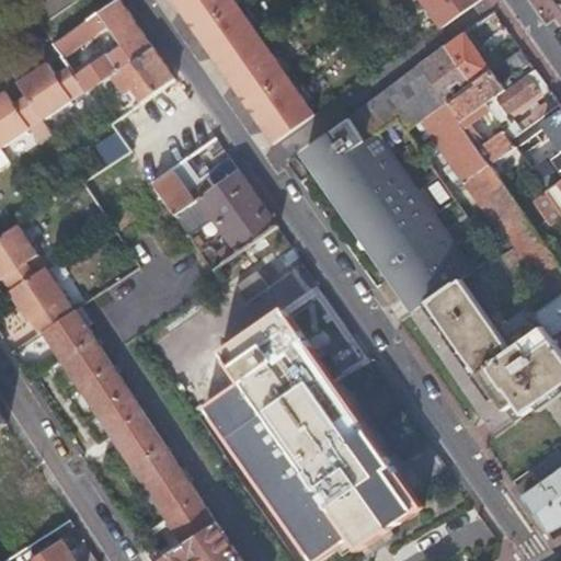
[(132,15),(121,0),(112,0),(68,32),(54,42),(63,55),(107,24),(122,45),(109,54),(107,52),(77,73),(87,89),(89,91),(100,83),(114,73),(118,70),(119,70),(134,60),(153,46),(132,15)]
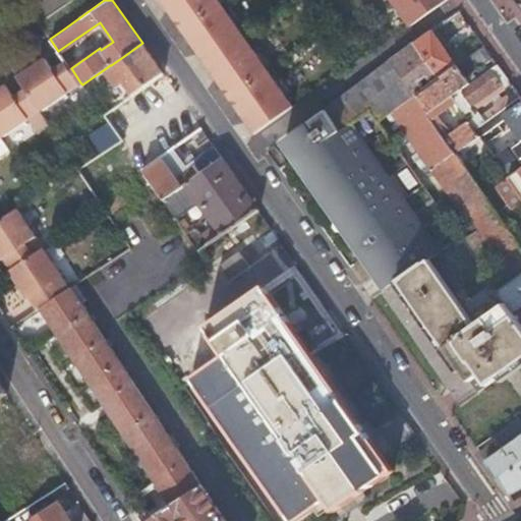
[(293,104),(219,0),(162,0),(168,7),(172,4),(176,10),(174,17),(190,40),(197,41),(201,47),(197,50),(216,75),(220,72),(224,78),(222,84),(238,108),(245,108),(249,115),(245,117),(254,131),(293,104)]
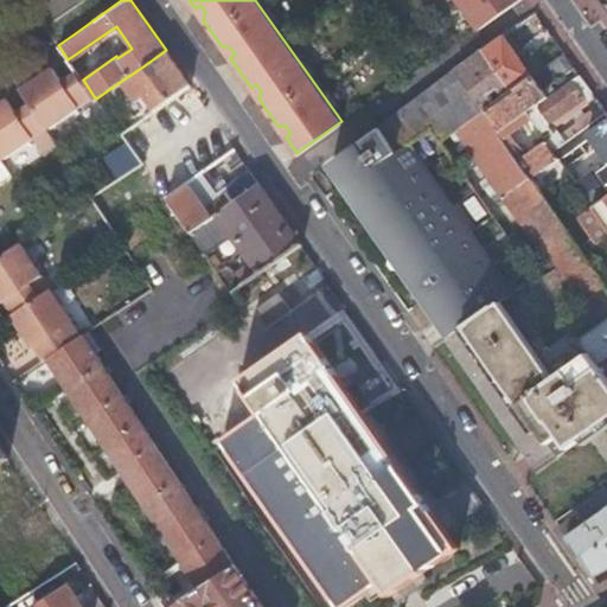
[(457,0),(479,31),(521,0),(457,0)]
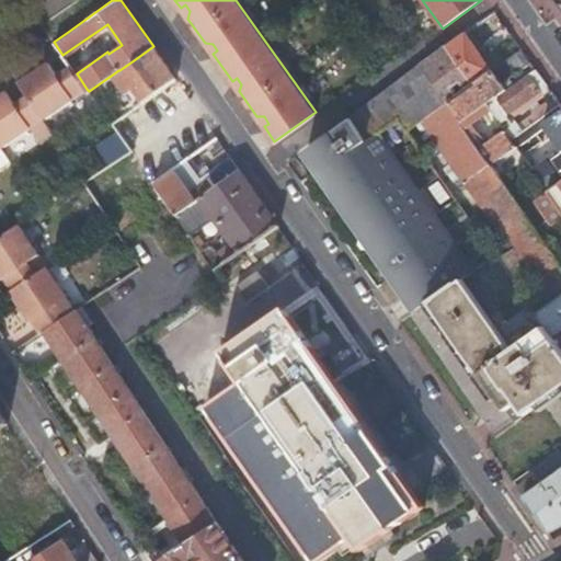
[(467,33),(447,46),(473,83),(492,70),(467,33)]
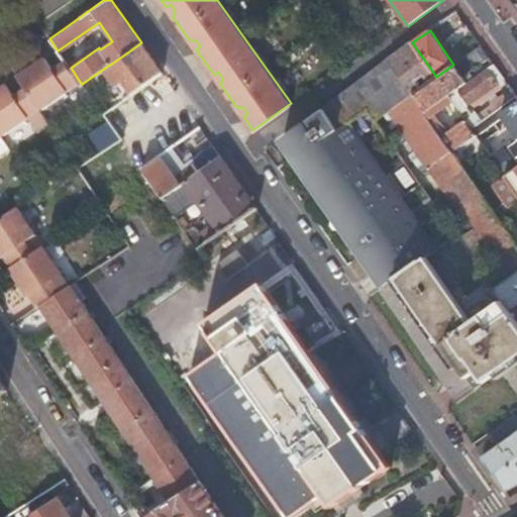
[(162,72),(141,42),(123,56),(110,65),(109,65),(129,94),(143,85),(162,72)]
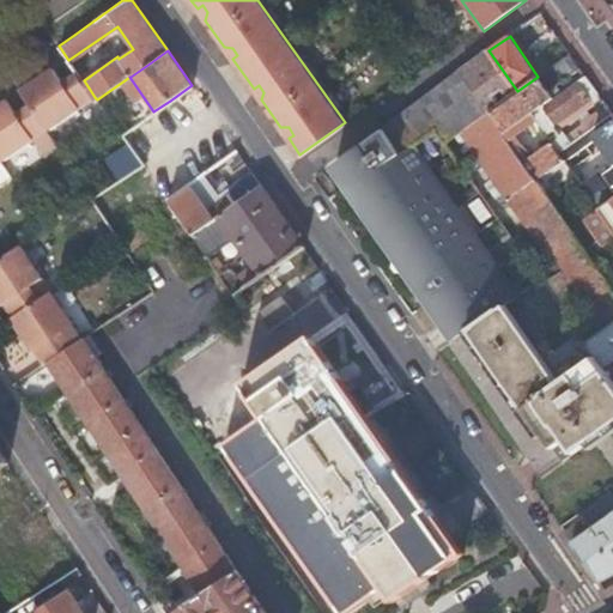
[(489,50),(460,71),(489,111),(517,91),(489,50)]
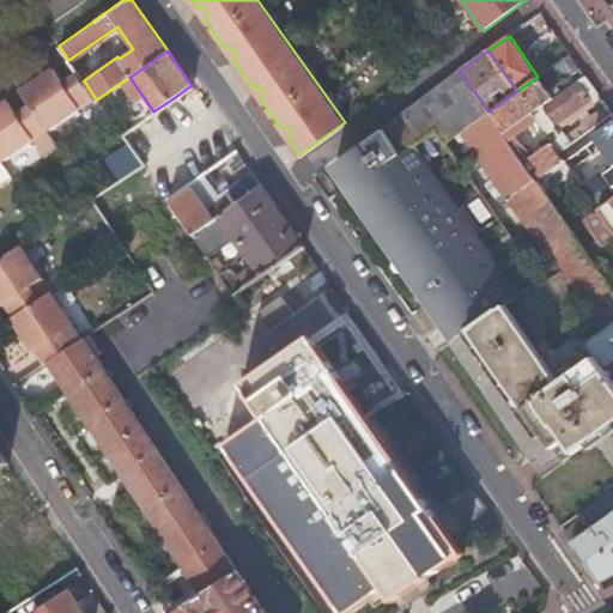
[(547,66),(556,84),(581,71),(572,54),(547,66)]
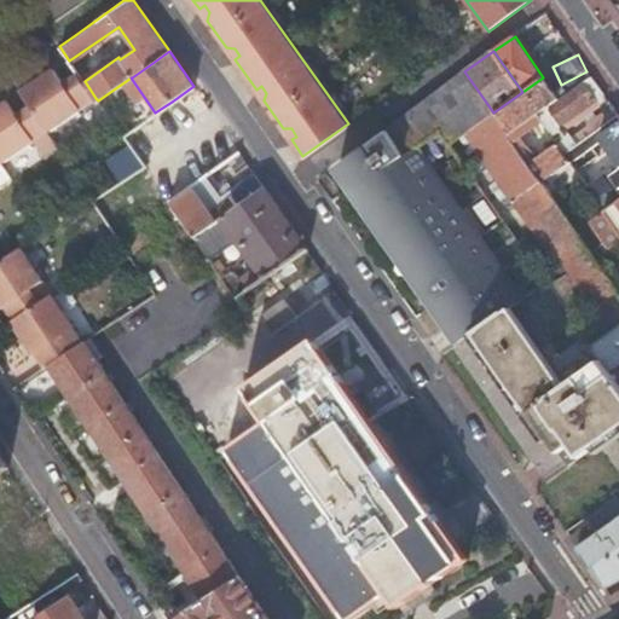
[(80,63),(74,67),(79,73),(85,69),(80,63)]
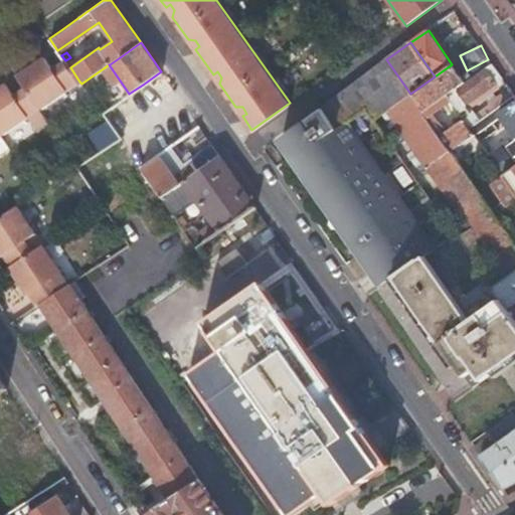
[(79,81),(70,67),(65,61),(53,69),(44,55),(26,67),(17,73),(26,88),(39,109),(79,81)]
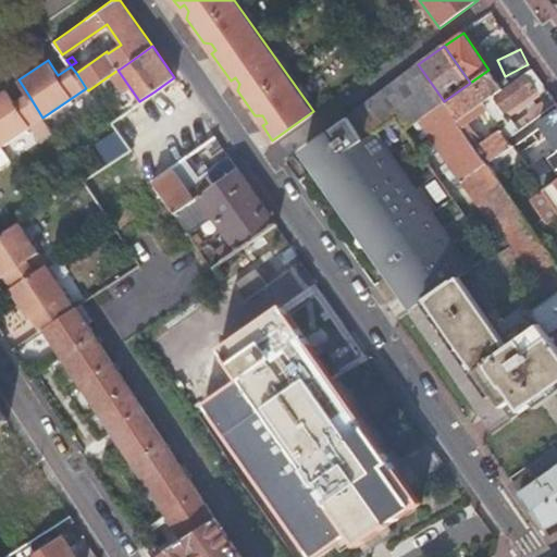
[(444,101),(418,64),(390,85),(392,87),(348,118),(364,140),(397,118),(405,130),(425,114),(444,101)]
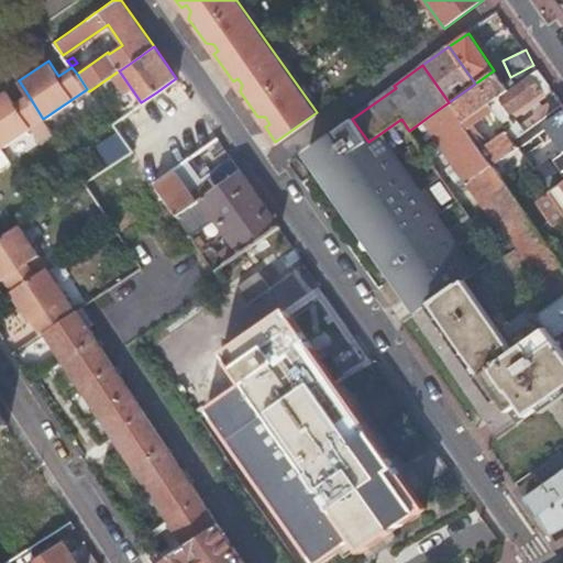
[(141,102),(119,70),(114,74),(136,106),(141,102)]
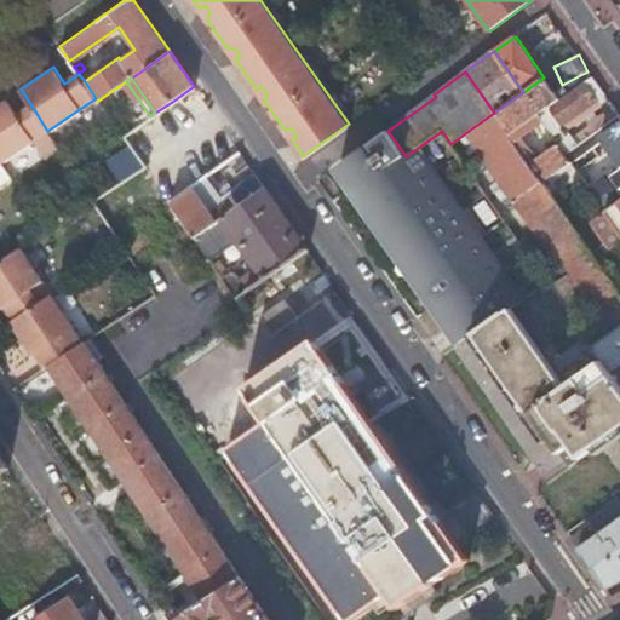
[(523,92),(494,113),(510,135),(538,115),(539,116),(560,101),(560,99),(550,86),(544,78),(523,92)]
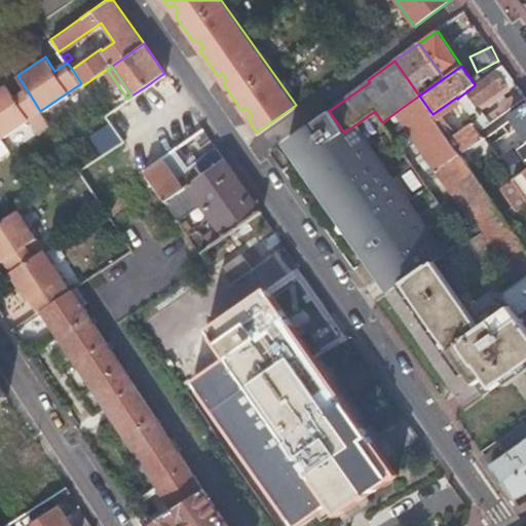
[(475,85),(457,99),(470,117),(509,89),(515,82),(502,66),(475,84),(475,85)]
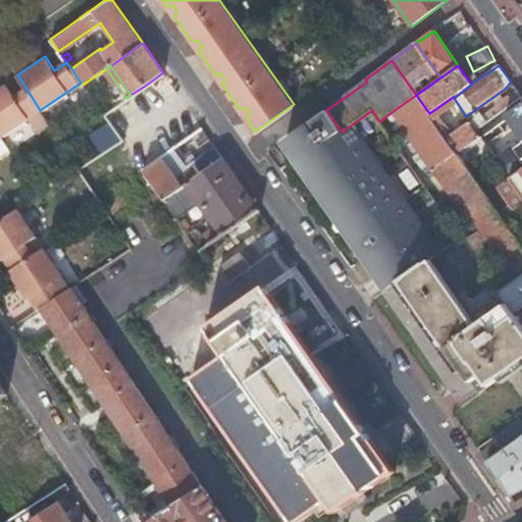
[(126,98),(106,68),(93,77),(83,85),(103,114),(114,107),(126,98)]
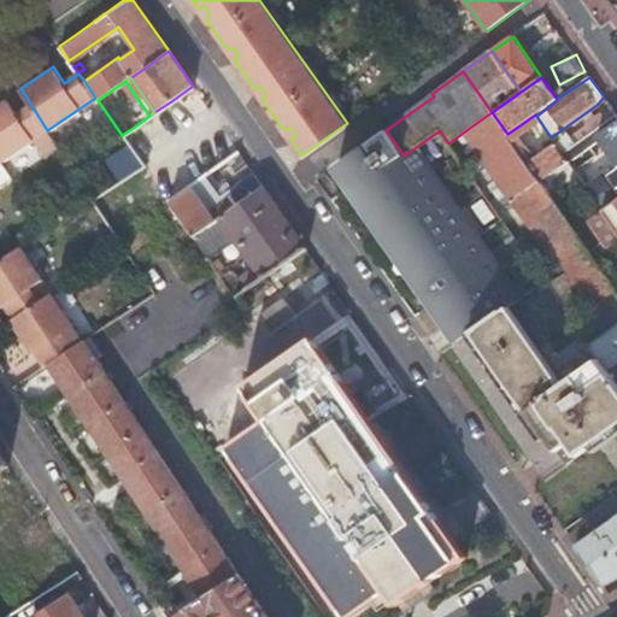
[(209,107),(193,86),(171,101),(154,112),(150,116),(135,127),(122,135),(144,166),(169,203),(192,186),(205,177),(240,153),(221,124),(172,158),(160,141),(209,107)]
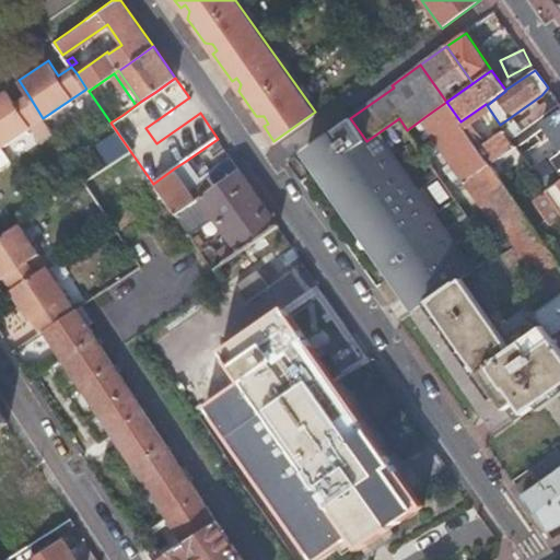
[(0,144),(1,146),(31,126),(39,140),(53,131),(43,118),(28,95),(15,103),(6,89),(0,92),(0,144)]
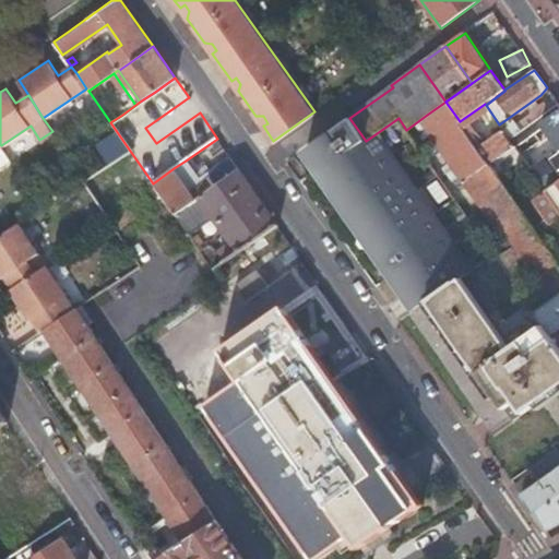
[(558,104),(551,94),(500,127),(508,138),(528,123),(558,104)]
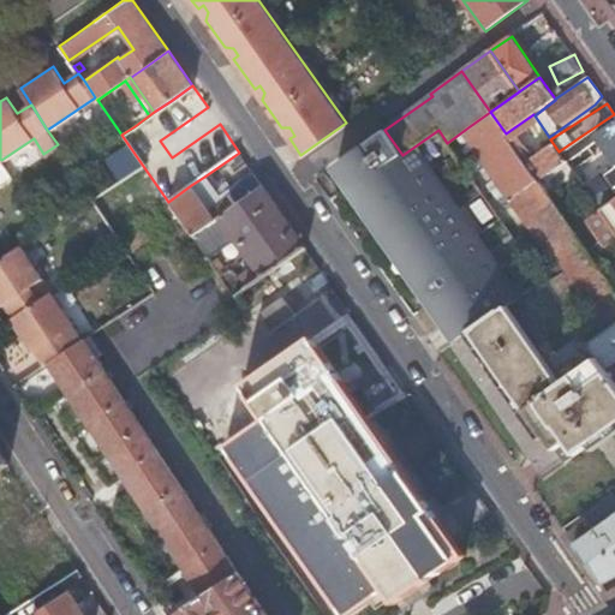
[(614,290),(506,133),(490,112),(470,126),(559,252),(563,249),(574,263),(549,280),(569,308),(587,294),(599,312),(581,326),(591,340),(614,322),(614,290)]
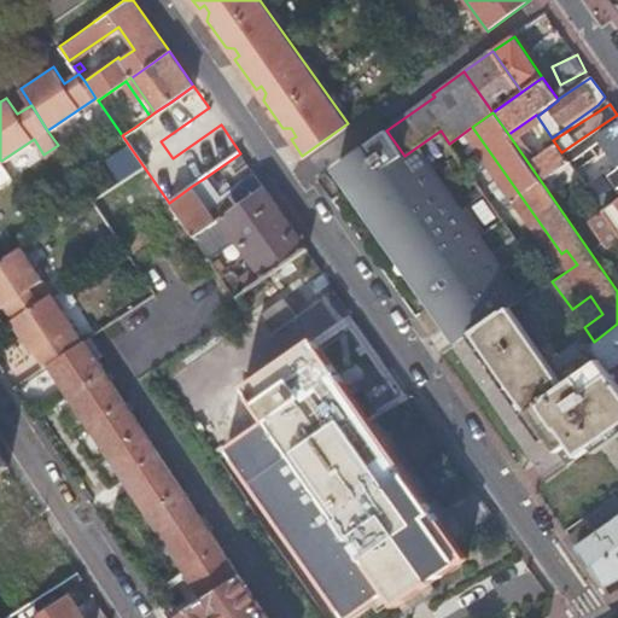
[(584,136),(592,147),(602,140),(617,163),(617,169),(610,175),(617,187),(617,116),(617,115),(584,136)]
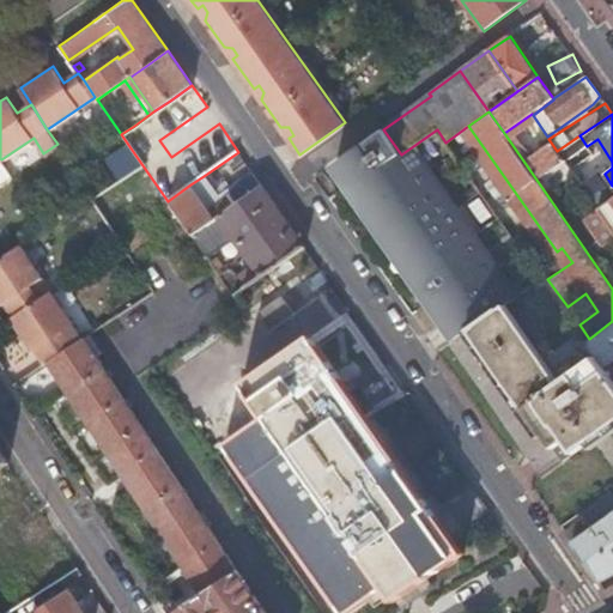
[(401,155),(383,129),(337,162),(351,182),(354,187),(401,155)]
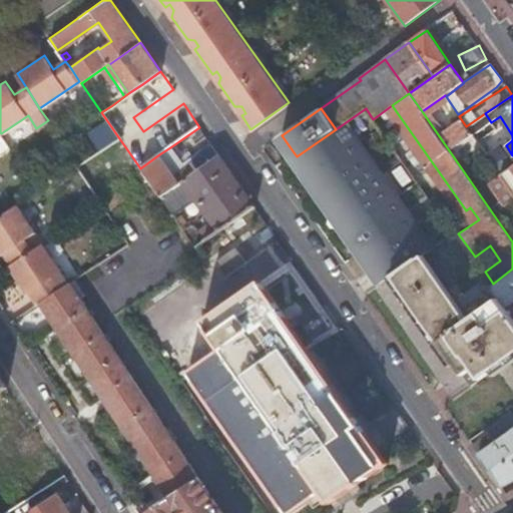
[(466,126),(472,134),(472,135),(491,122),(485,113),(466,126)]
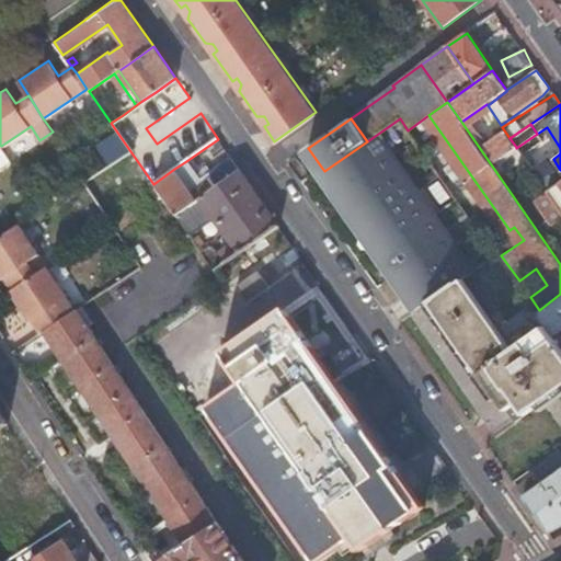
[(370,146),(367,141),(324,171),(335,187),(348,206),(355,202),(361,209),(393,186),(392,185),(408,174),(381,138),(370,146)]
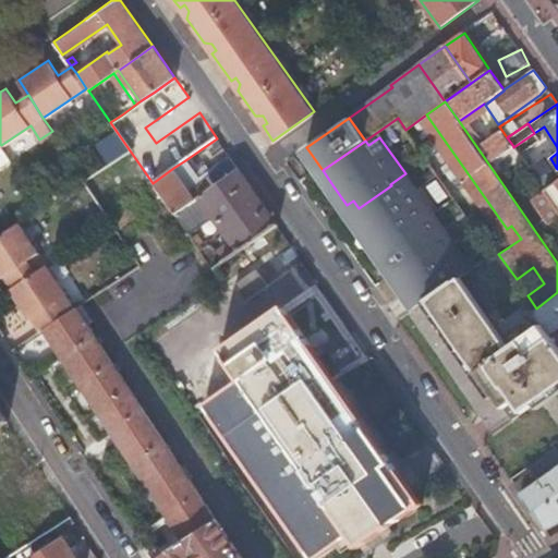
[(0,145),(0,165),(9,159),(0,145)]
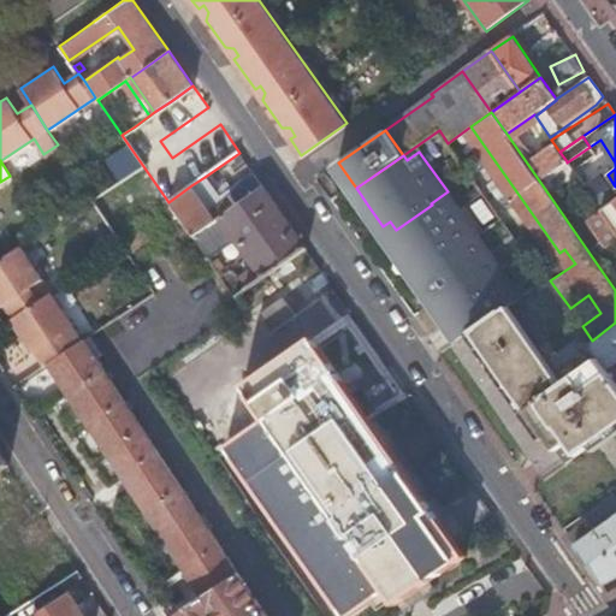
[(220,217),(264,187),(255,173),(229,193),(231,195),(221,202),(208,211),(191,185),(169,202),(193,236),(220,217)]
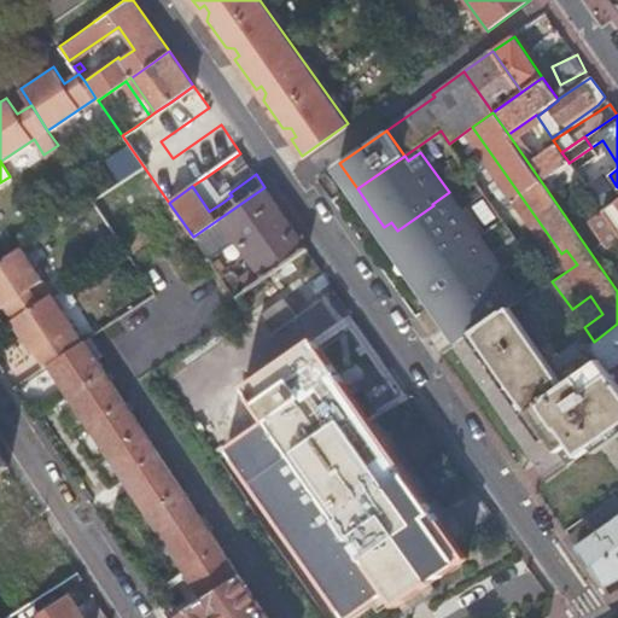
[(209,211),(222,203),(205,178),(192,186),(209,211)]
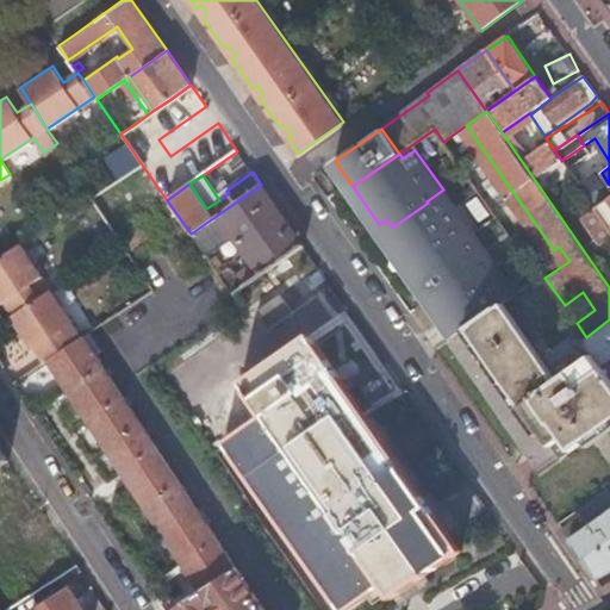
[(246,285),(303,244),(261,185),(218,215),(238,244),(243,242),(251,254),(247,257),(251,265),(238,275),(246,285)]
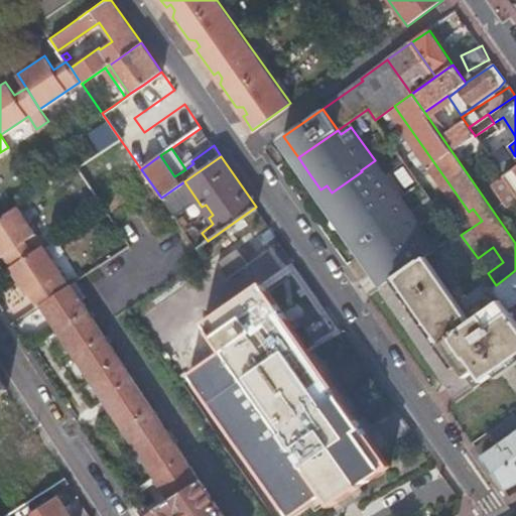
[(298,157),(293,160),(304,175),(308,172),(298,157)]
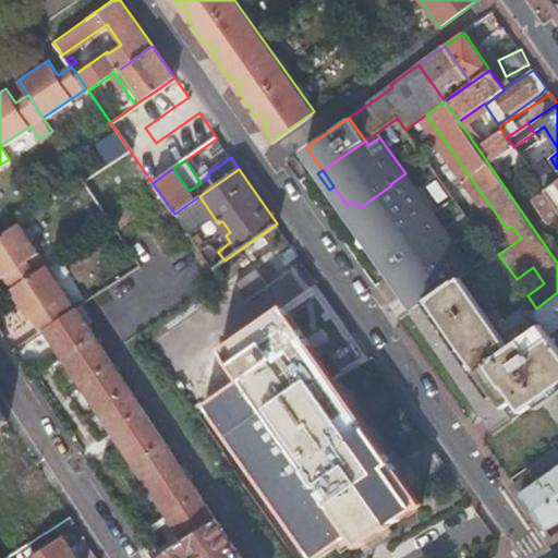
[(428,205),(405,173),(390,184),(391,185),(359,208),(380,239),(428,205)]
